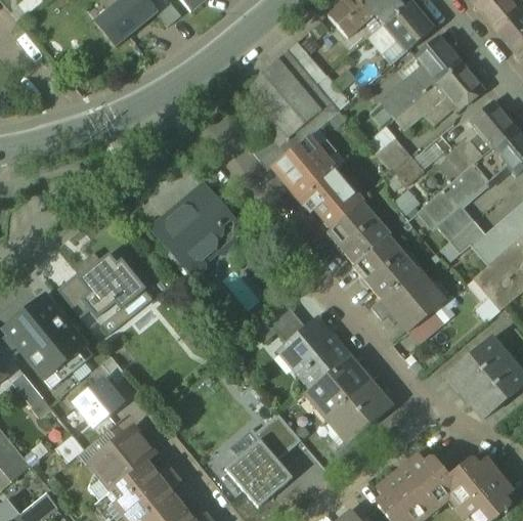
[(119,0),(122,3),(97,24),(115,45),(156,12),(157,11),(148,1),(147,0),(119,0)]
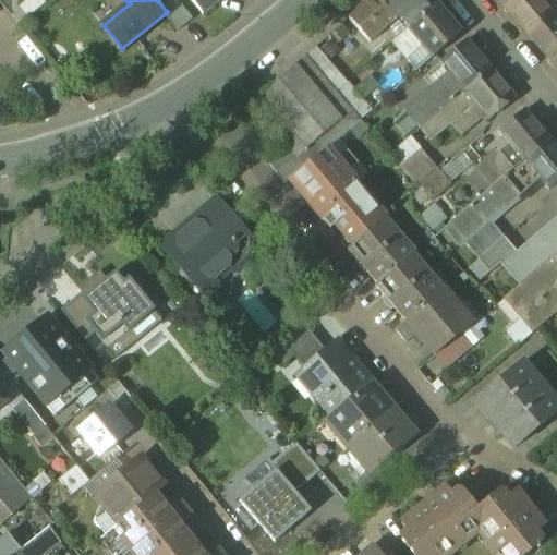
[(192,16),(179,0),(159,0),(158,1),(167,12),(166,13),(178,28),(192,16)]
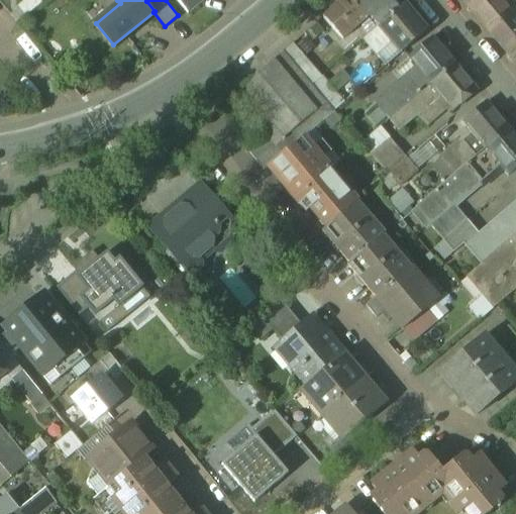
[(180,0),(188,10),(200,0),(180,0)]
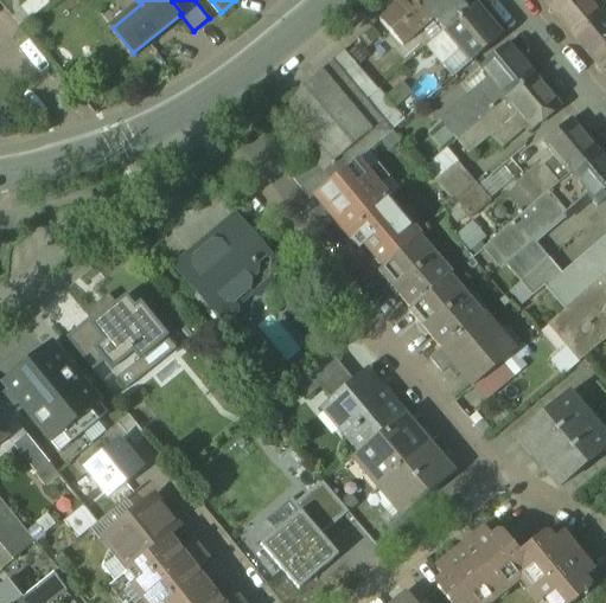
[(397,0),(378,17),(400,43),(433,17),(444,29),(473,4),(470,0),(397,0)]
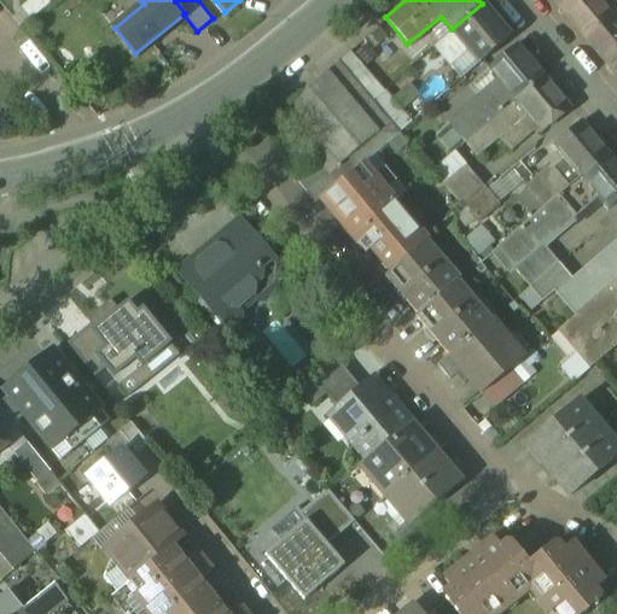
[(600,0),(566,0),(559,6),(583,35),(611,12),(616,7),(616,0),(600,0)]
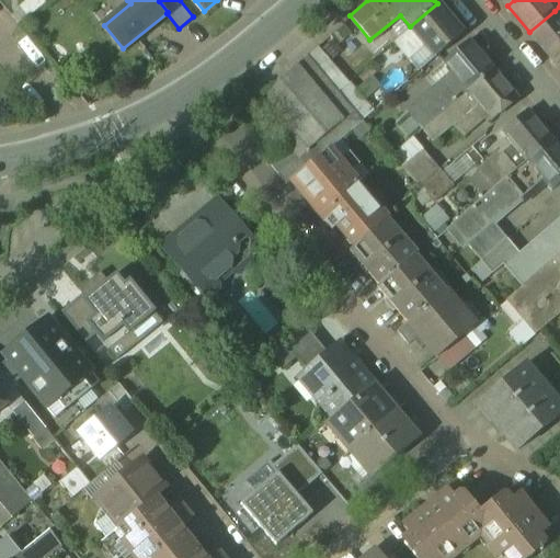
[(437,3),(410,26),(424,44),(434,56),(461,32),(450,19),(447,22),(441,14),(444,12),(437,3)]
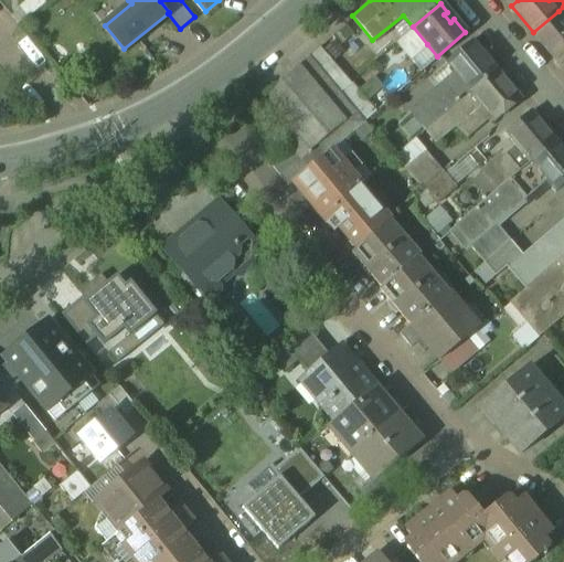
[(563,17),(559,11),(533,32),(559,62),(563,57),(563,17)]
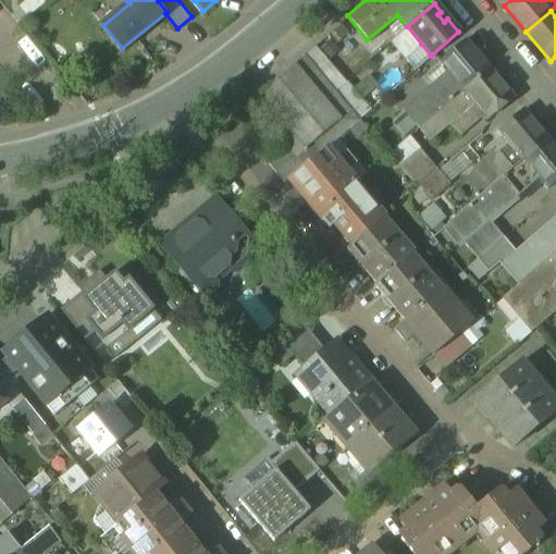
[(317,42),(329,56),(354,32),(342,19),(317,42)]
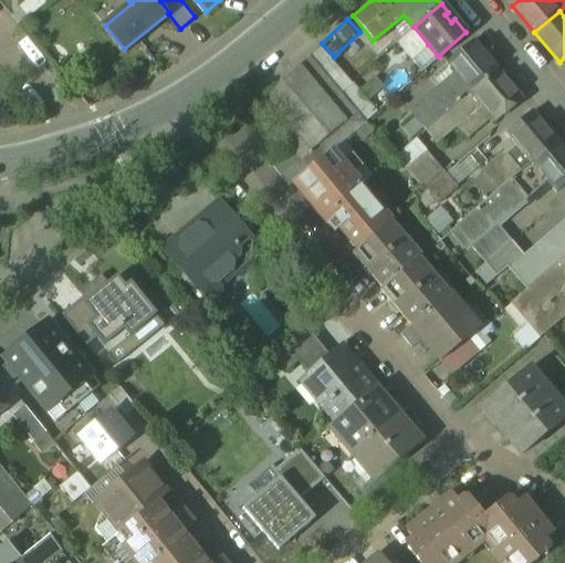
[(414,27),(396,41),(410,59),(428,44),(414,27)]
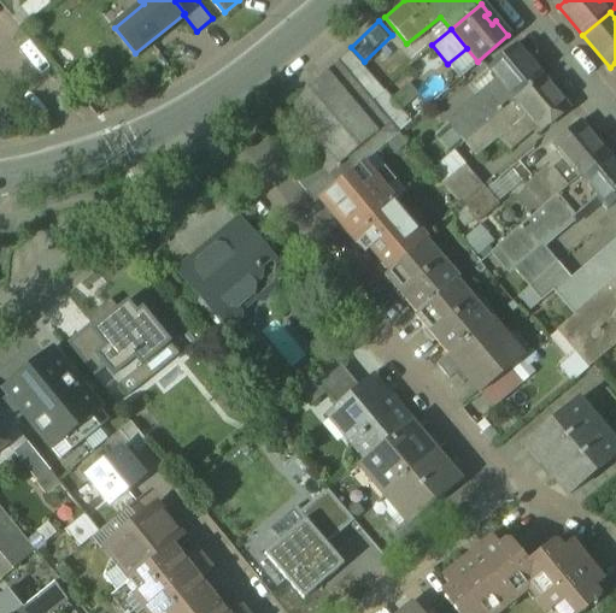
[(515,43),(487,66),(499,81),(514,99),(541,76),(515,43)]
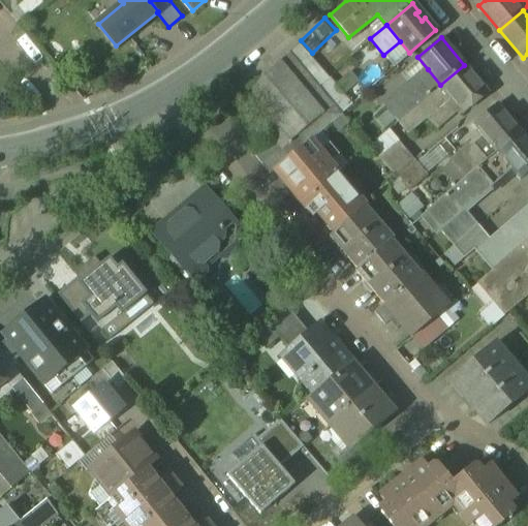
[(260,76),(310,138),(341,113),(288,52),(260,76)]
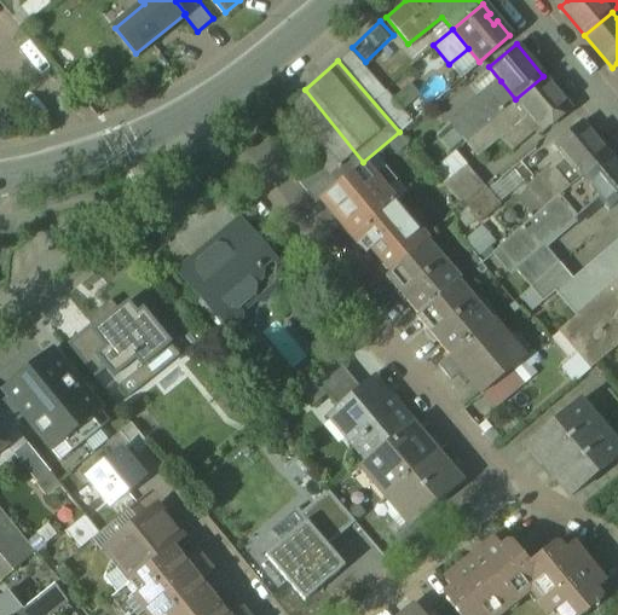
[(570,108),(543,76),(515,99),(466,141),(477,156),(500,137),(512,150),(539,127),(542,131),(570,108)]
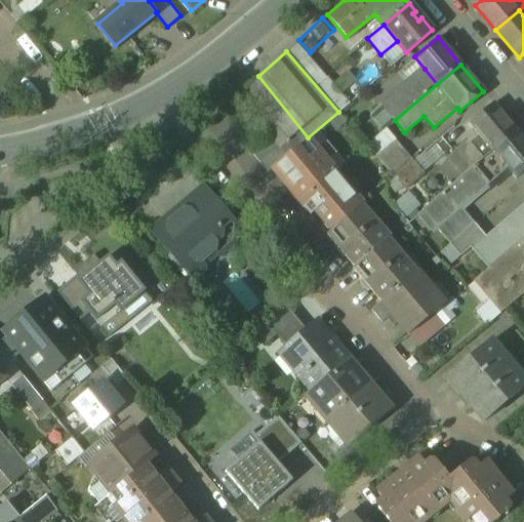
[(341,88),(356,76),(349,69),(335,80),(341,88)]
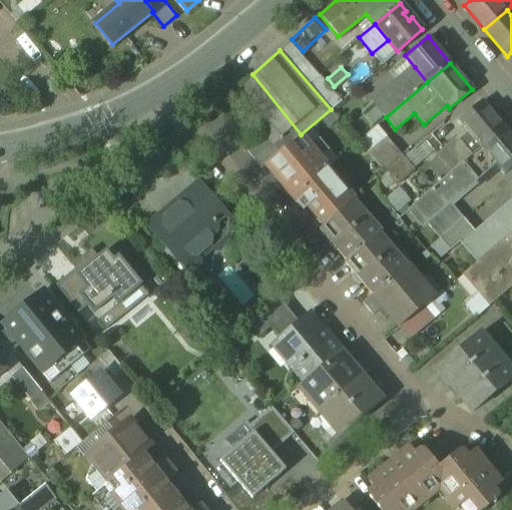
[(415,67),(373,101),(386,117),(427,82),(415,67)]
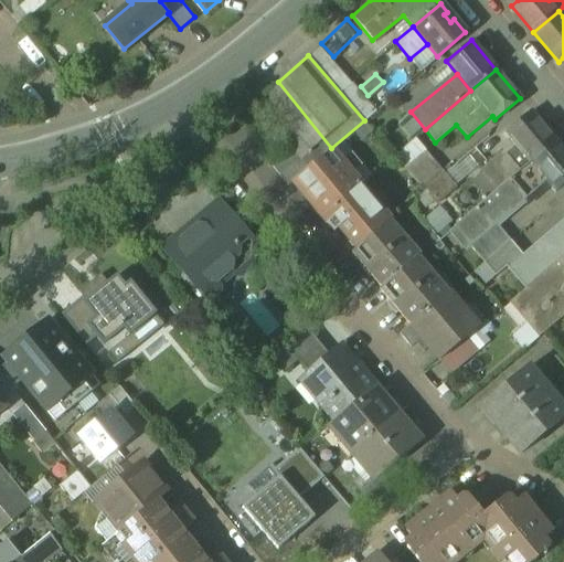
[(331,148),(278,82),(254,102),(309,166),(331,148)]
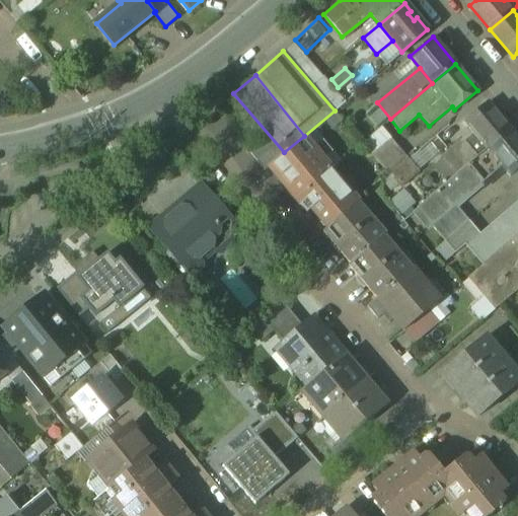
[(510,129),(488,102),(464,122),(473,132),(487,148),(510,129)]
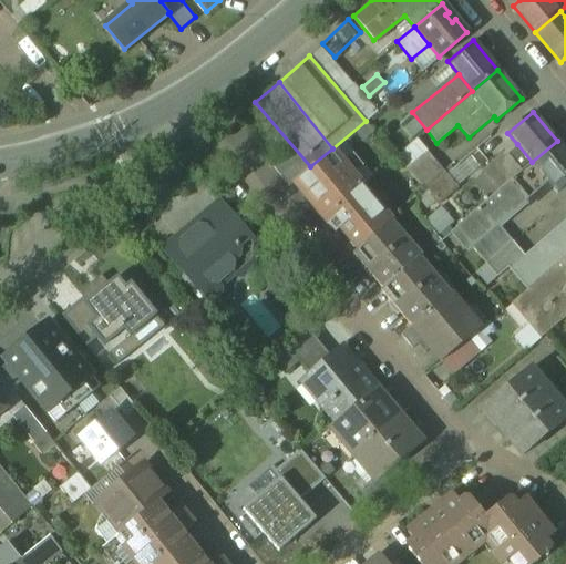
[(490,136),(480,143),(489,159),(498,152),(490,136)]
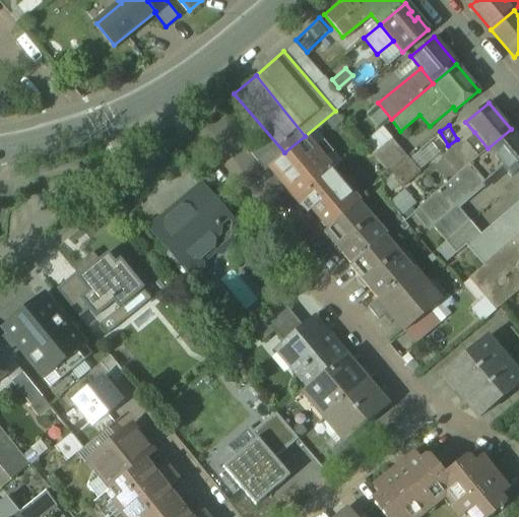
[(518,167),(518,138),(511,129),(488,148),(503,166),(510,175),(518,167)]
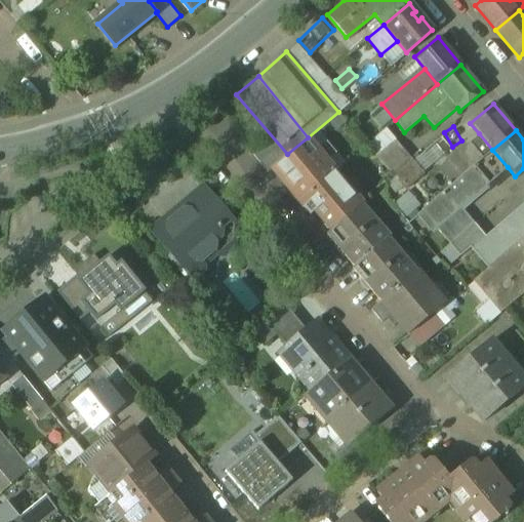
[(479,133),(449,158),(462,175),(492,150),(479,133)]
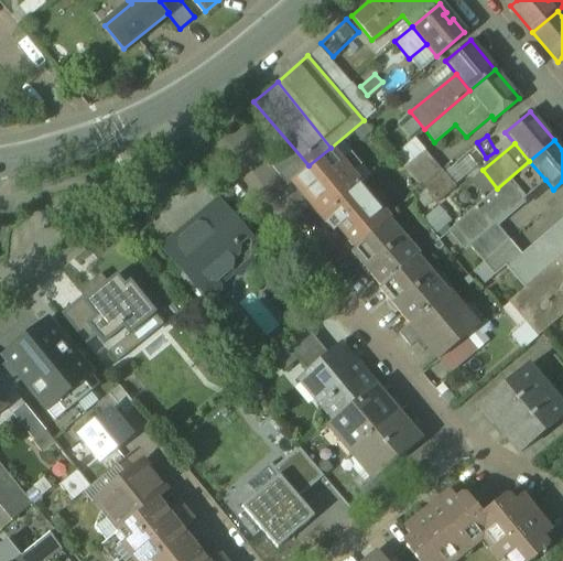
[(307,166),(291,147),(270,163),(287,183),(291,180),(307,166)]
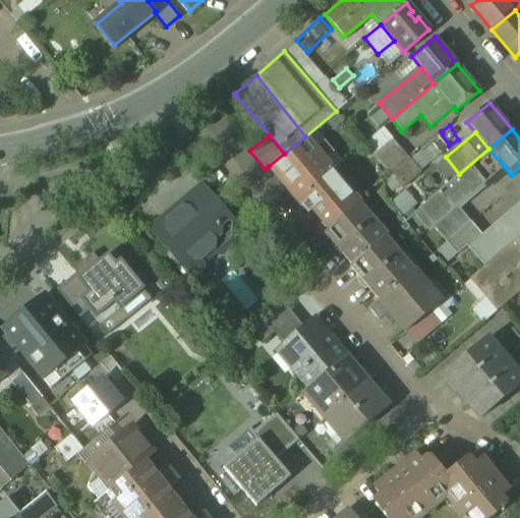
[(332,169),(305,136),(285,153),(284,154),(269,166),(296,198),(332,169)]
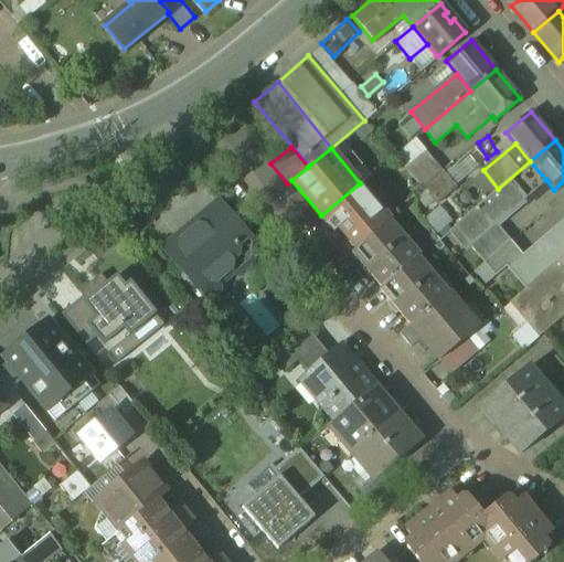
[(444,173),(425,150),(405,168),(424,190),(444,173)]
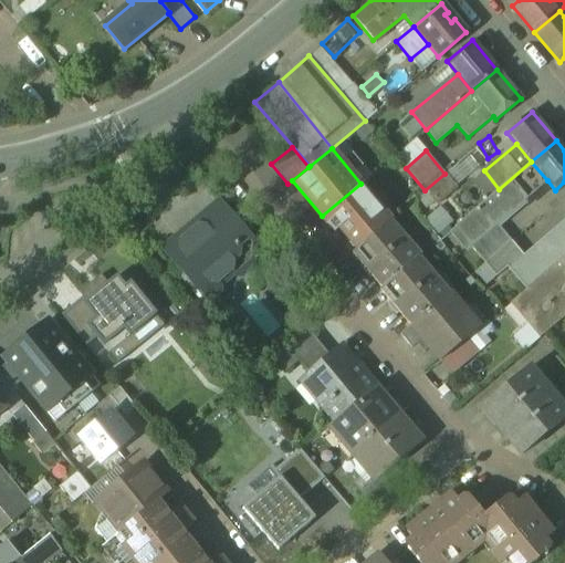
[(499,189),(454,227),(484,262),(511,240),(498,223),(547,180),(531,162),(499,189)]
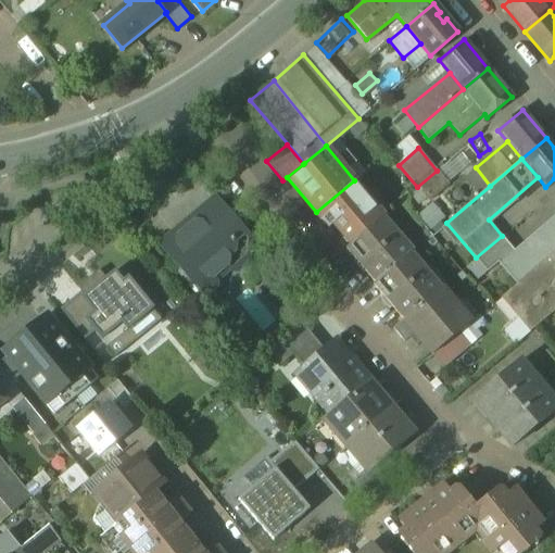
[(449,184),(437,171),(417,187),(429,201),(449,184)]
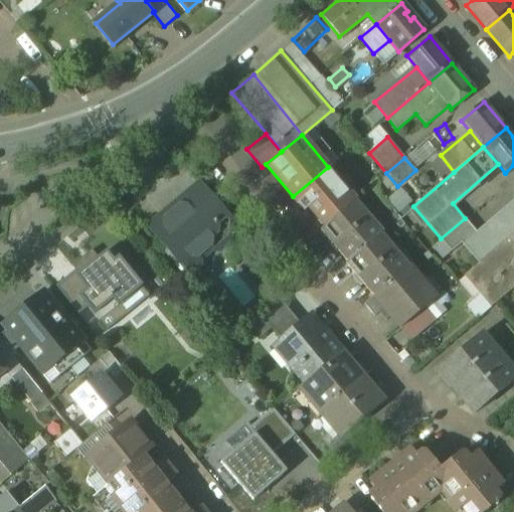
[(355,199),(328,167),(293,196),(305,210),(310,205),(325,224),(355,199)]
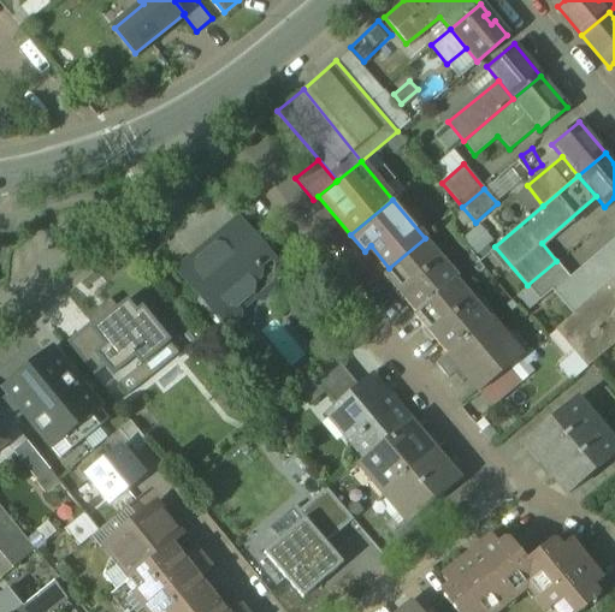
[(242,226),(218,245),(211,245),(200,255),(191,255),(181,265),(179,272),(197,293),(197,302),(203,309),(211,309),(223,325),(230,325),(238,318),(240,309),(272,284),(272,290),(275,287),(277,262),(238,217),(236,219),(242,226)]
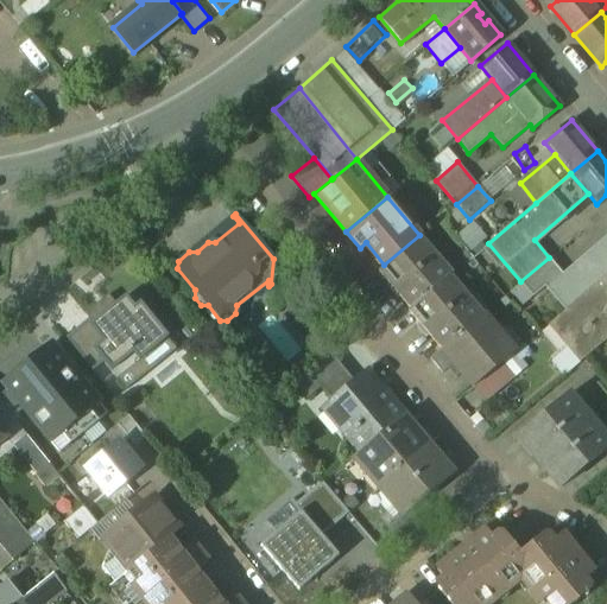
[(473,247),(487,234),(474,220),(460,233),(473,247)]
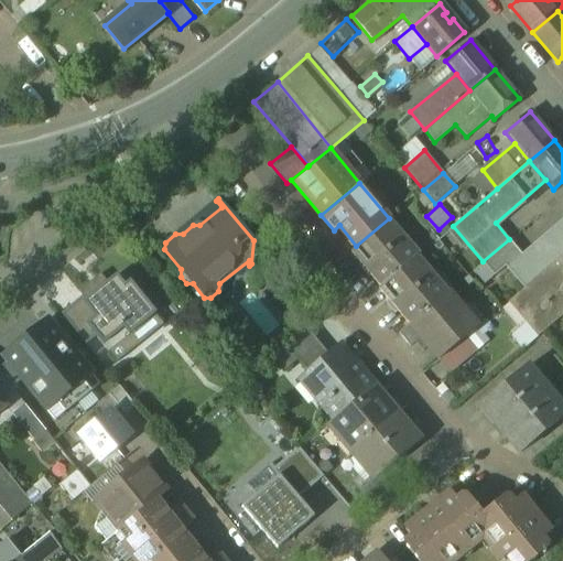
[(562,217),(521,254),(522,256),(508,269),(523,288),(562,252),(562,217)]
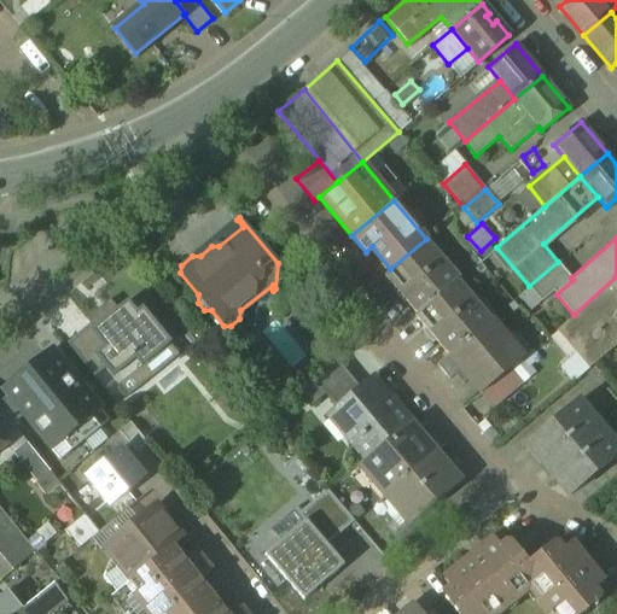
[(459,279),(426,239),(390,269),(385,274),(418,314),(458,280),(459,279)]
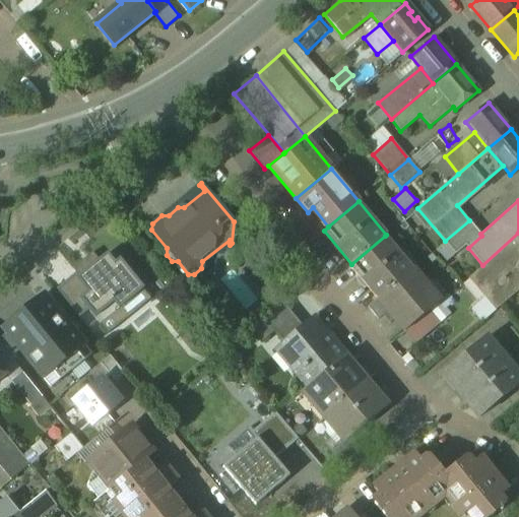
[(306,215),(294,227),(301,235),(313,224),(306,215)]
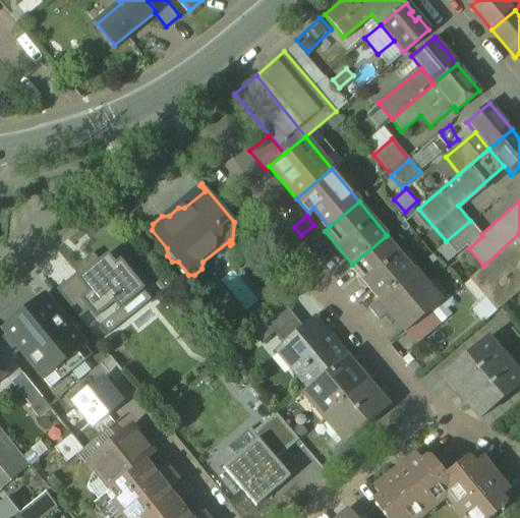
[(470,221),(446,241),(456,253),(480,233),(470,221)]
